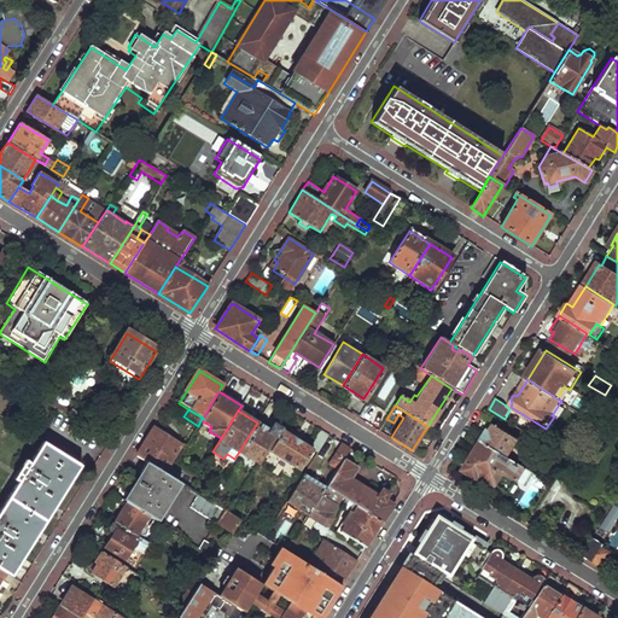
[(95,435),(106,441),(115,427),(105,420),(95,435)]
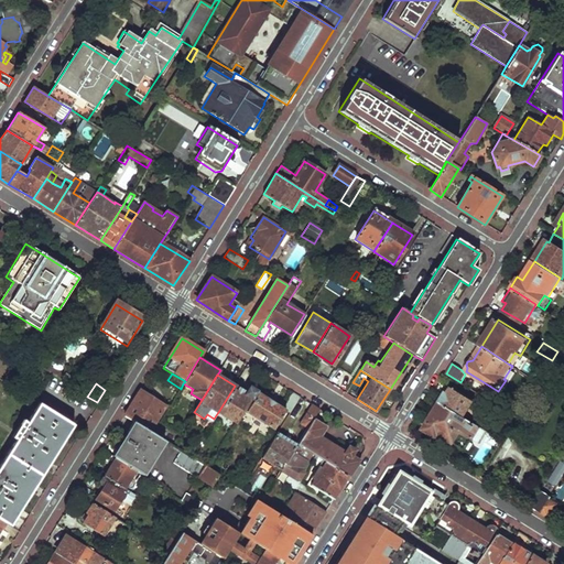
[(218,412),(235,423),(255,391),(248,387),(245,391),(235,386),(218,412)]
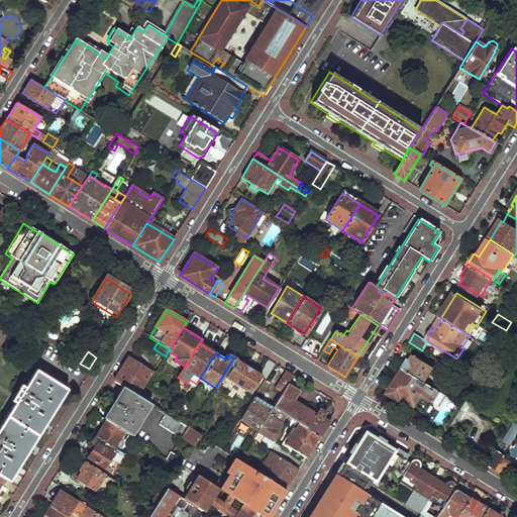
[(113,382),(122,388),(146,402),(150,398),(139,391),(150,374),(127,358),(113,382)]
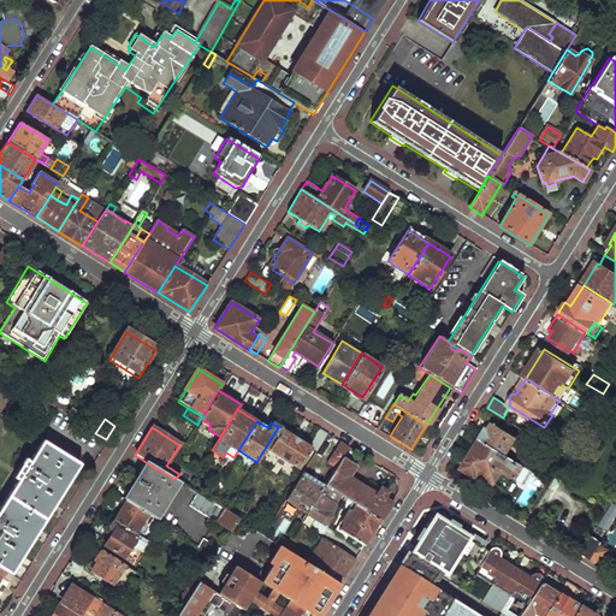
[(484,442),(507,455),(516,440),(496,427),(492,433),(490,432),(484,442)]
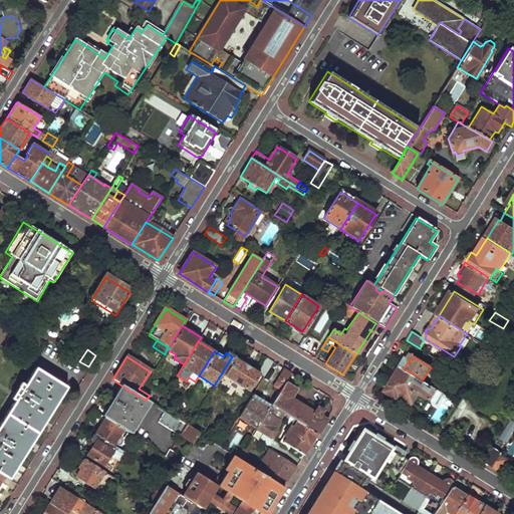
[(266,357),(259,369),(266,373),(273,361),(266,357)]
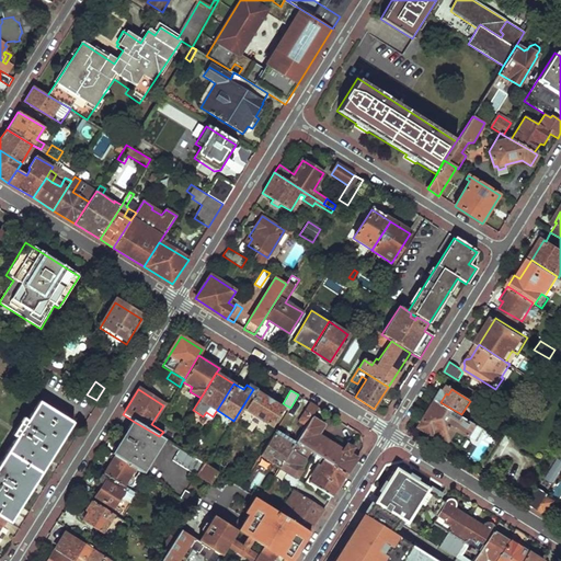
[(245,410),(272,426),(284,408),(256,391),(245,410)]
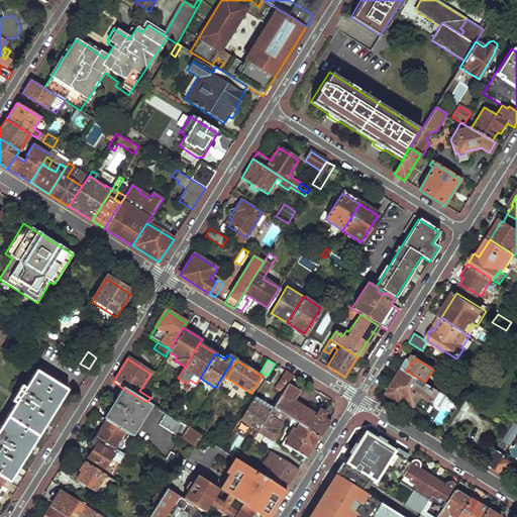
[(0,478),(5,482),(9,484),(68,390),(35,370),(24,387),(21,385),(11,401),(14,404),(0,426),(0,478)]
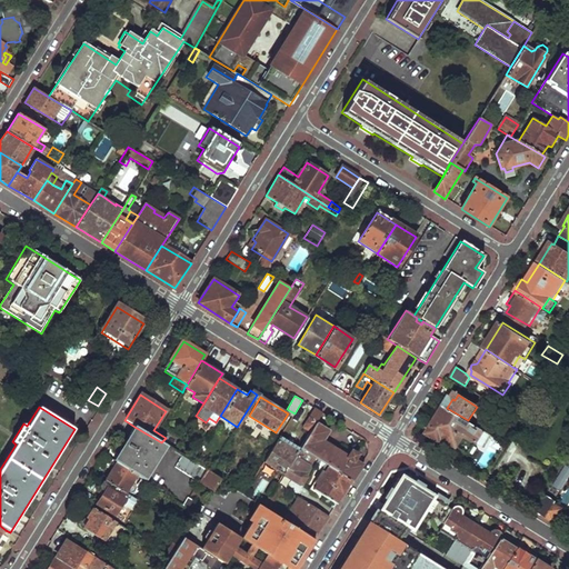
[(262,463),(267,466),(268,463),(283,472),(300,448),(316,423),(322,412),(315,407),(301,428),(303,429),(293,446),(280,437),(262,463)]
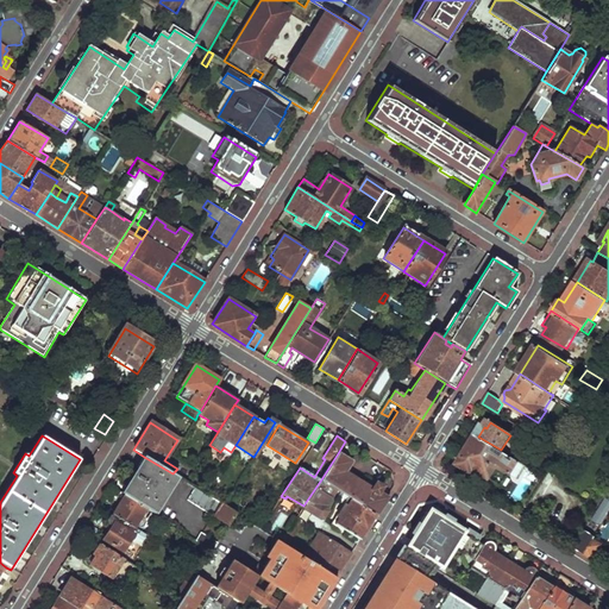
[(459,463),(477,475),(479,470),(502,485),(514,466),(518,460),(501,450),(478,437),(476,435),(459,463)]
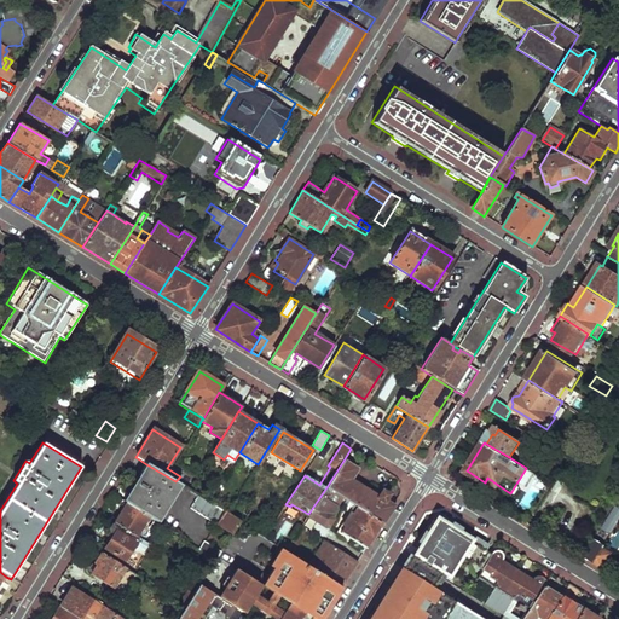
[(342,497),(356,505),(383,522),(394,505),(386,502),(391,495),(381,490),(376,496),(350,479),(357,469),(343,461),(327,487),(342,497)]
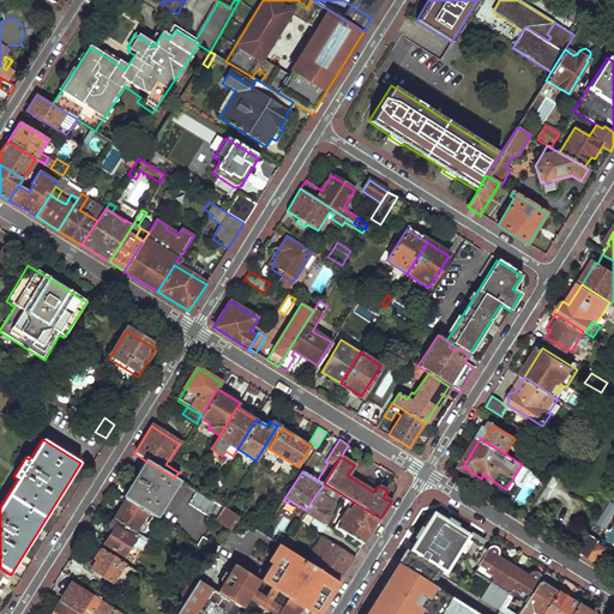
[(122,498),(148,513),(156,518),(179,481),(174,477),(145,461),(122,498)]
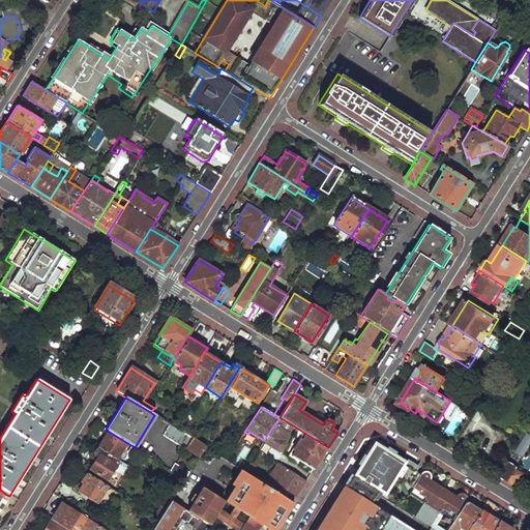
[(447,406),(468,418),(471,413),(450,401),(447,406)]
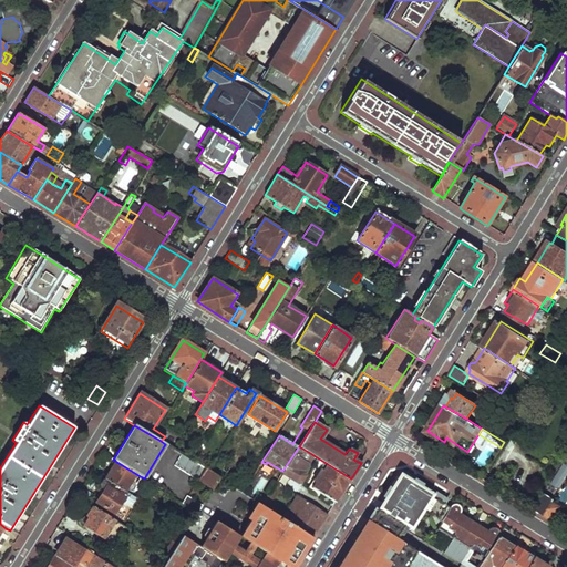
[(282,471),(298,481),(299,481),(302,480),(305,478),(305,476),(305,474),(303,471),(313,455),(299,446),(282,471)]
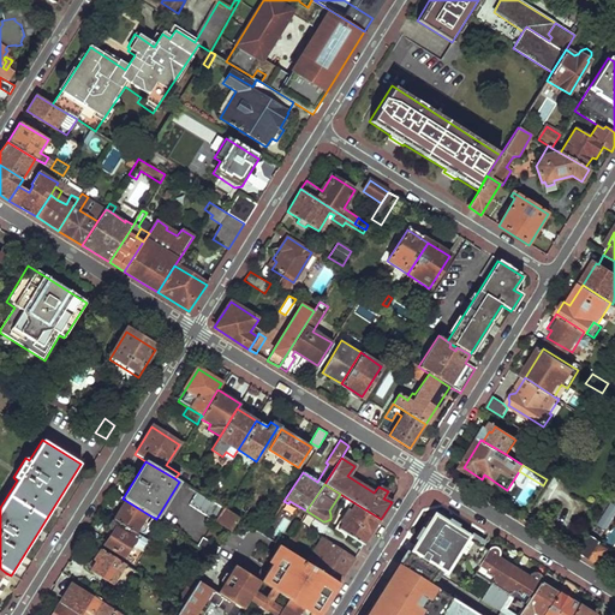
[(187,507),(195,493),(183,485),(174,499),(187,507)]
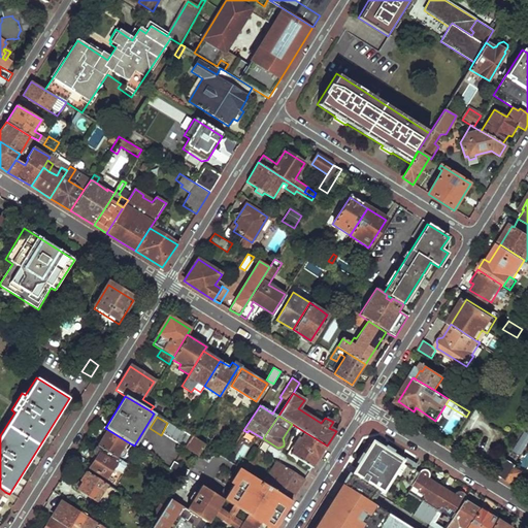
[(96,446),(117,458),(127,441),(105,428),(96,422),(91,429),(102,435),(96,446)]
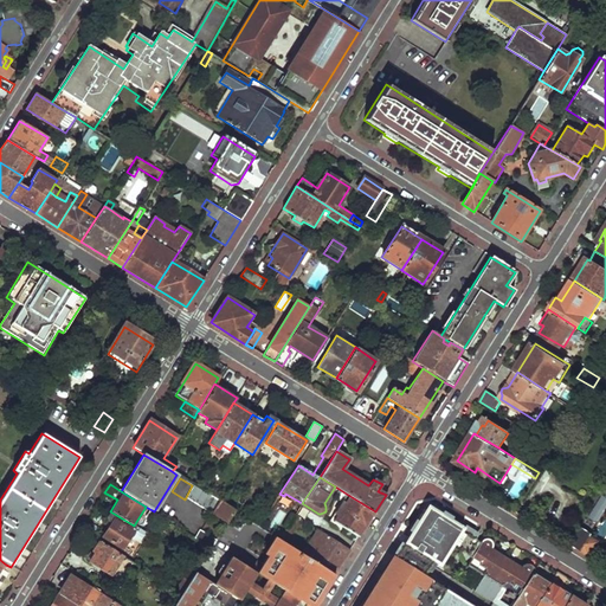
[(187,497),(227,522),(234,510),(223,503),(194,485),(187,497)]
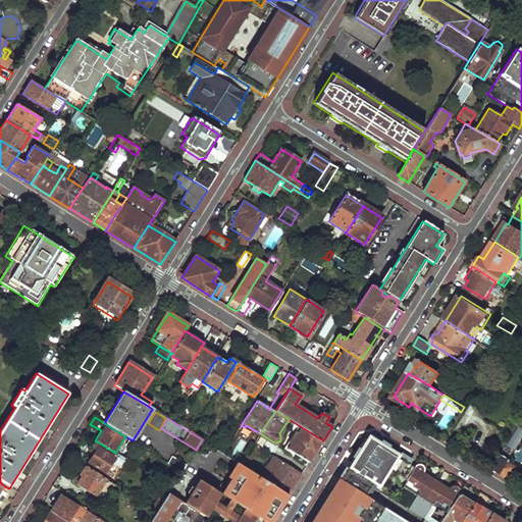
[(300,426),(286,449),(309,462),(323,440),(300,426)]
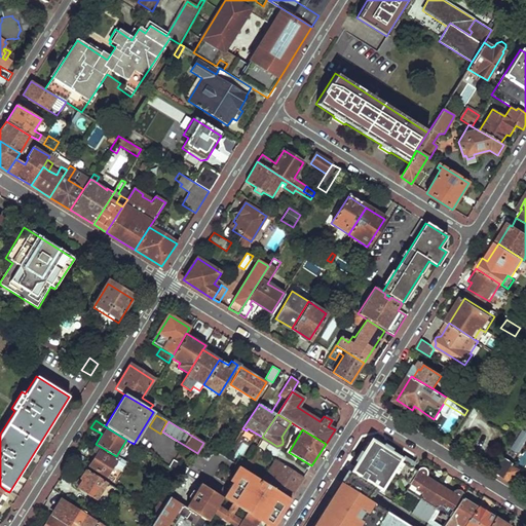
[(203,443),(225,457),(229,450),(197,430),(193,437),(203,443)]
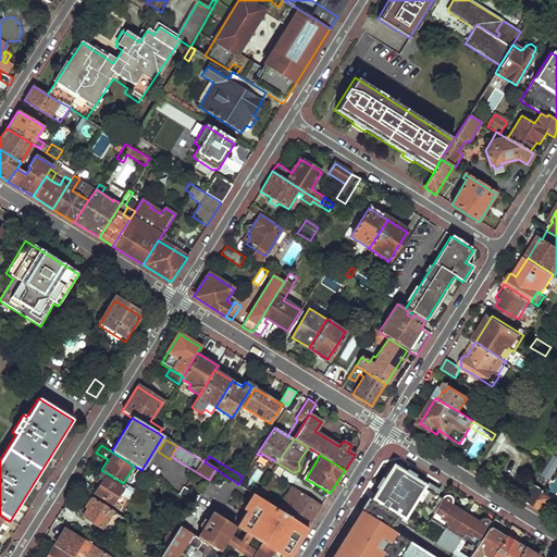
[(272,471),(279,475),(283,478),(287,471),(276,465),(272,471)]
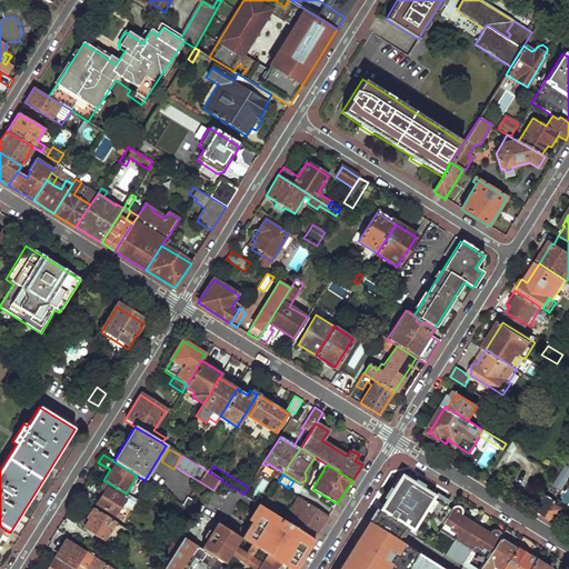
[(385,499),(418,519),(422,511),(431,498),(432,496),(400,475),(385,499)]
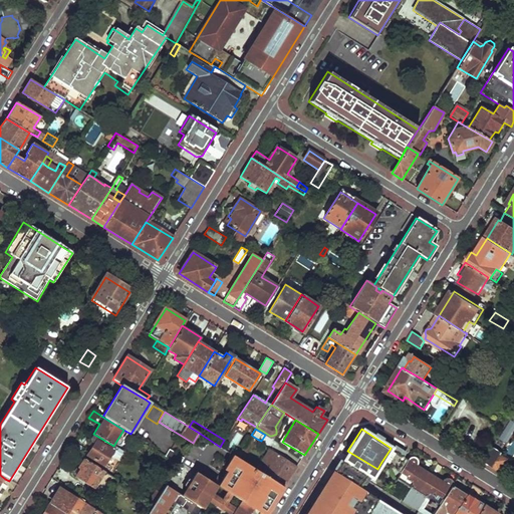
[(87,455),(103,466),(114,447),(113,446),(93,434),(89,441),(94,444),(87,455)]
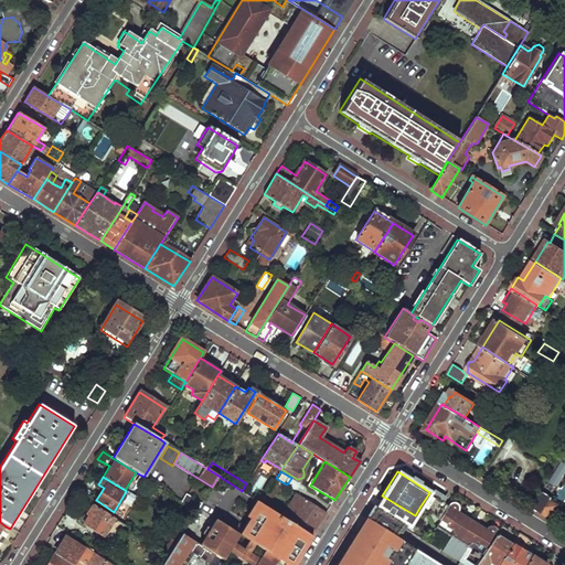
[(276,478),(260,502),(267,507),(283,482),(276,478)]
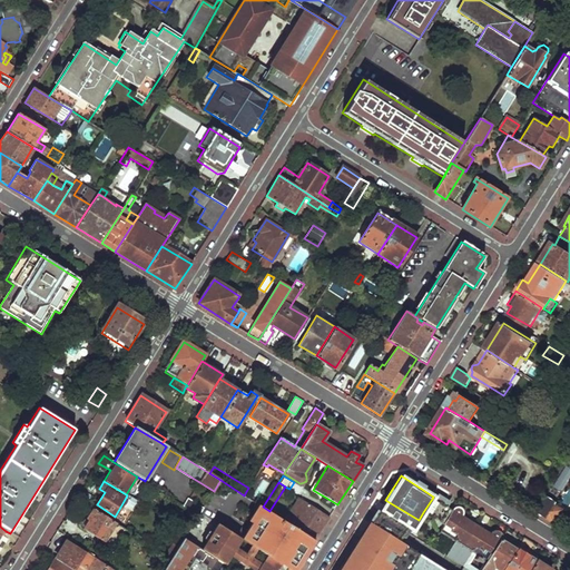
[(534,511),(546,519),(554,504),(557,501),(546,494),(534,511)]
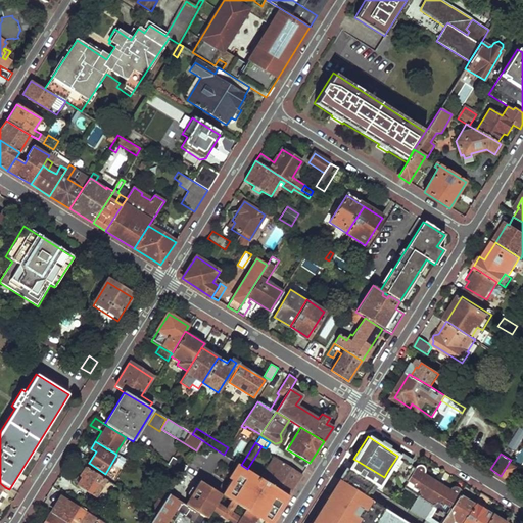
[(262,478),(290,495),(303,473),(276,456),(262,478)]
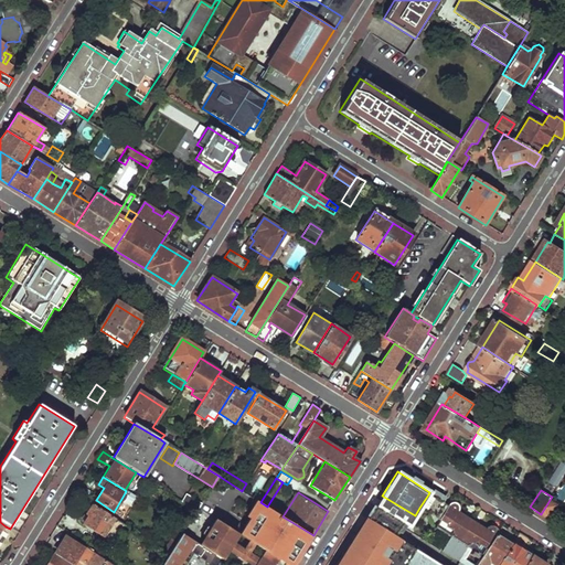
[(439,520),(447,507),(428,494),(419,508),(439,520)]
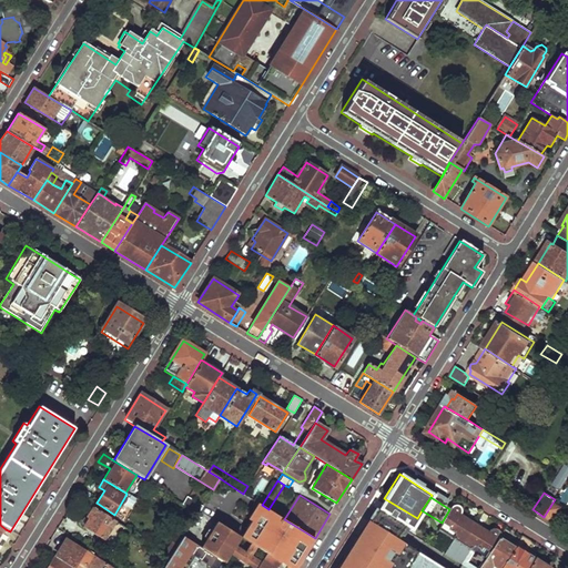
[(184,505),(198,514),(202,507),(189,498),(184,505)]
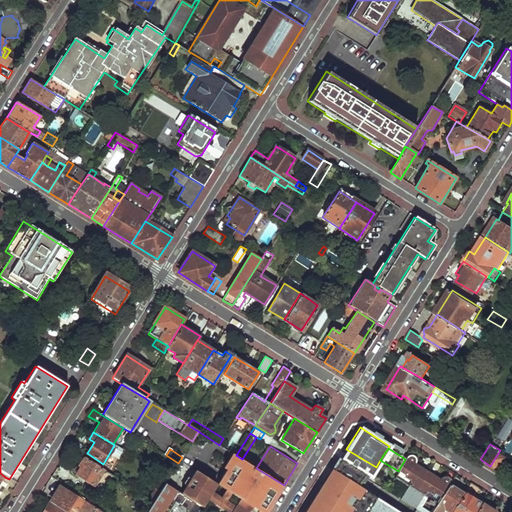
[(370,476),(376,467),(346,449),(340,458),(344,460),(366,474),(370,476)]
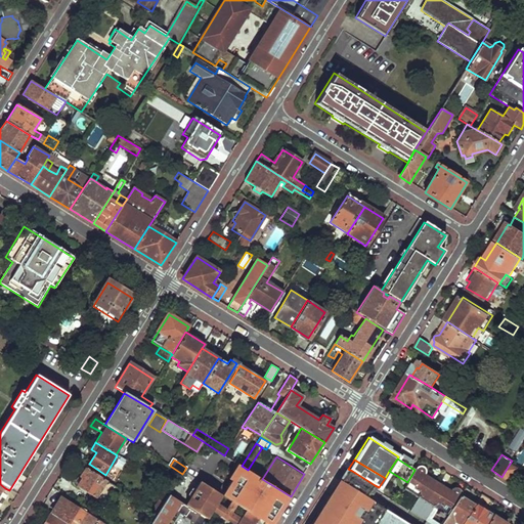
[(501,477),(510,482),(518,468),(510,464),(501,477)]
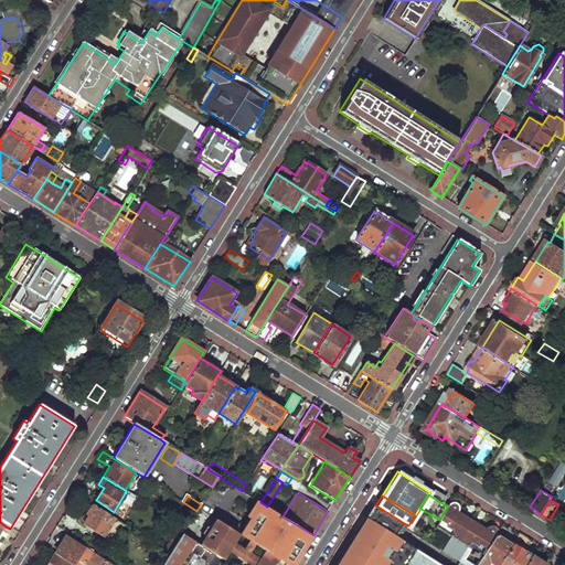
[(260,502),(240,534),(287,564),(294,564),(313,535),(283,516),(267,507),(260,502)]
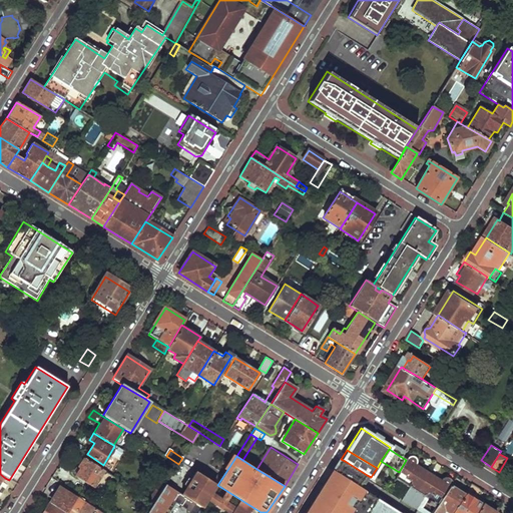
[(416,492),(428,473),(415,465),(415,464),(416,463),(415,460),(414,458),(413,457),(411,457),(409,457),(408,457),(406,460),(399,472),(406,477),(405,479),(411,483),(408,487),(409,487),(416,492)]
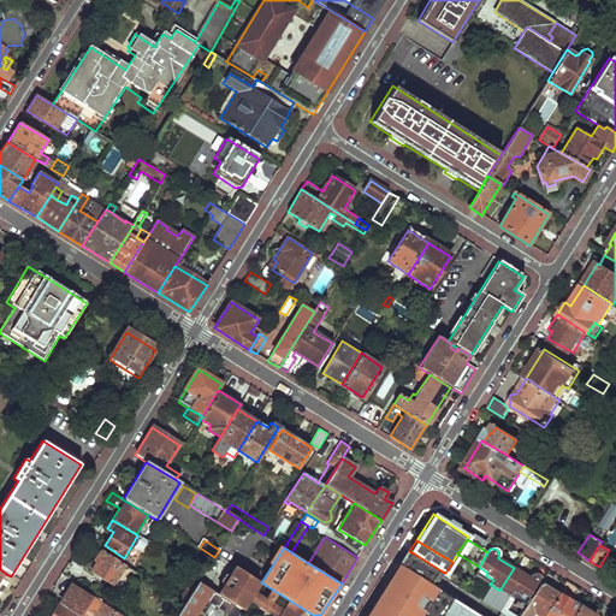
[(90,574),(112,587),(122,572),(126,574),(129,569),(100,551),(94,562),(96,564),(90,574)]
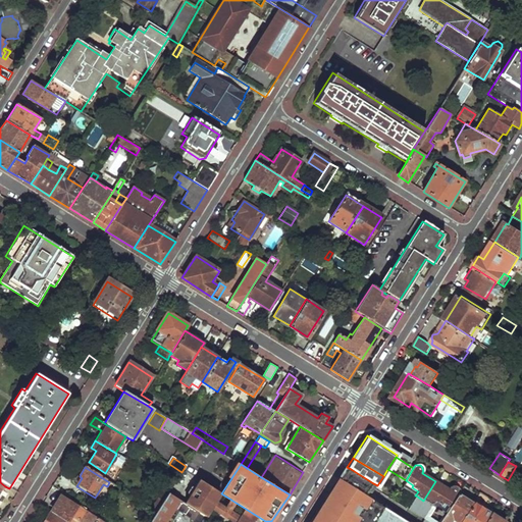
[(342,483),(364,498),(373,483),(351,469),(342,483)]
